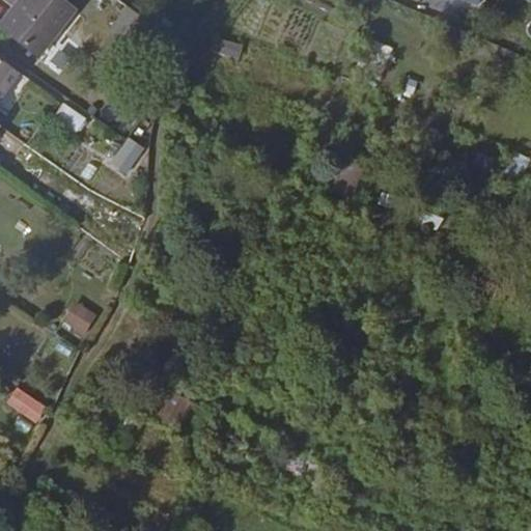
[(61,0),(18,0),(12,7),(16,9),(2,27),(38,55),(75,9),(61,0)]
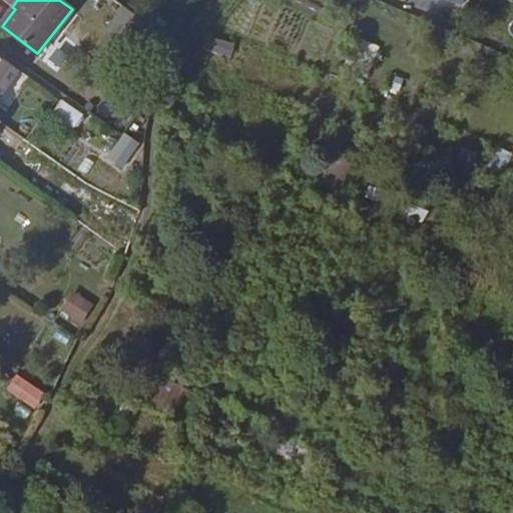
[(114,0),(93,0),(85,11),(106,27),(92,45),(119,65),(133,46),(155,62),(170,41),(114,0)]
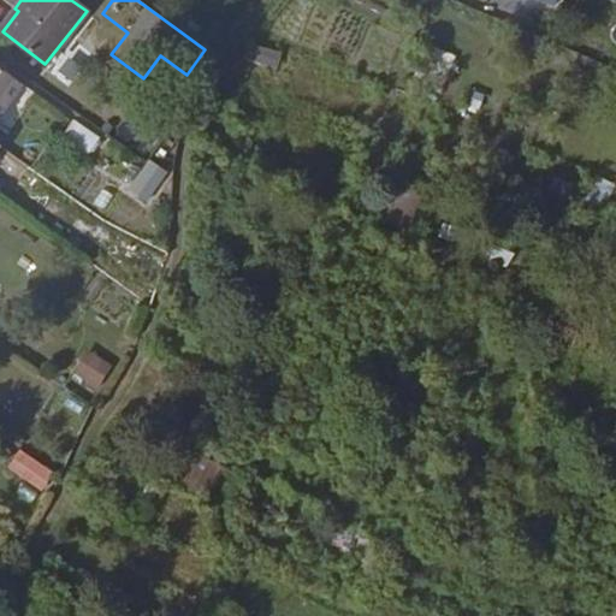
[(249,42),(244,59),(278,70),(278,69),(282,53),(249,42)]
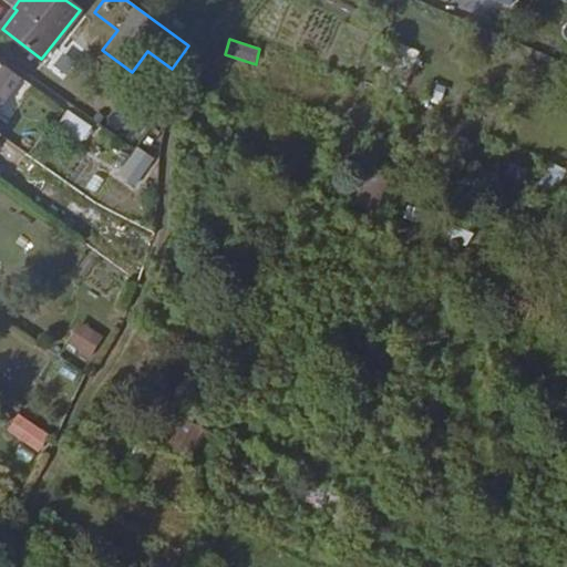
[(0,61),(0,72),(17,84),(22,78),(0,61)]
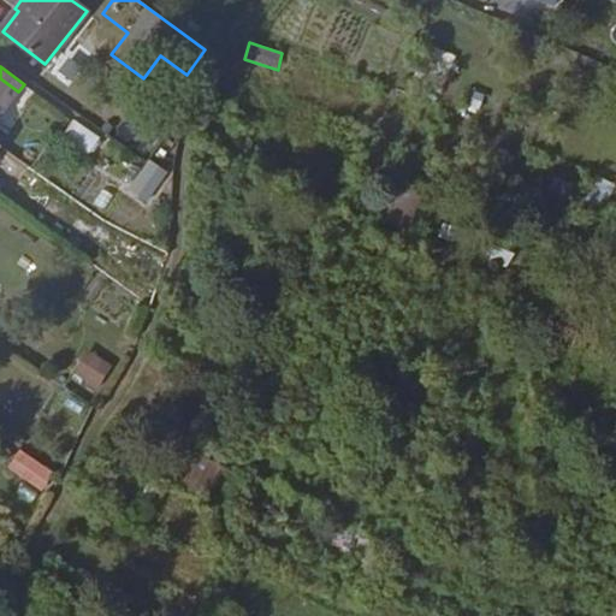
[(0,117),(18,92),(0,78),(0,117)]
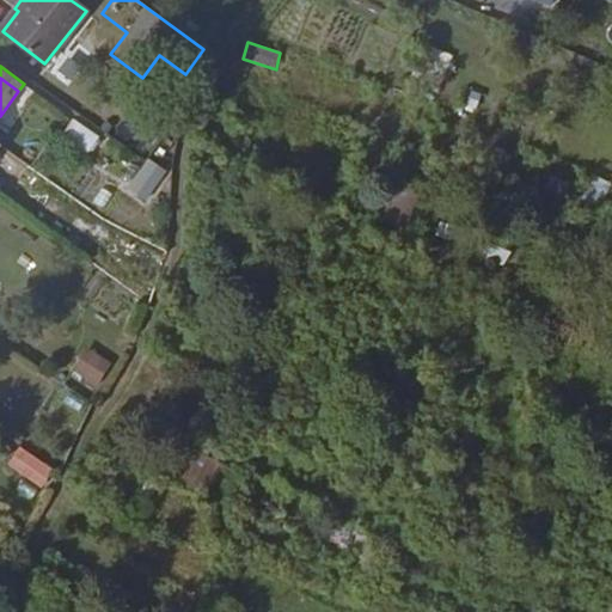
[(61,115),(59,120),(72,129),(75,124),(61,115)]
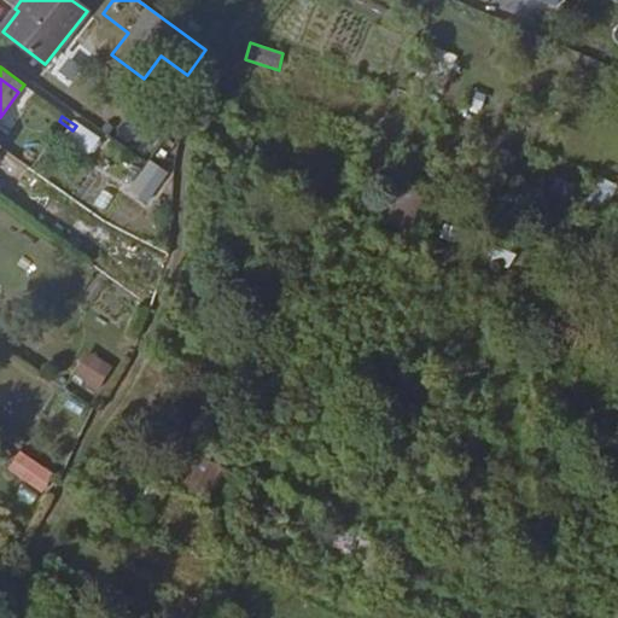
[(73,130),(59,121),(52,130),(65,140),(73,130)]
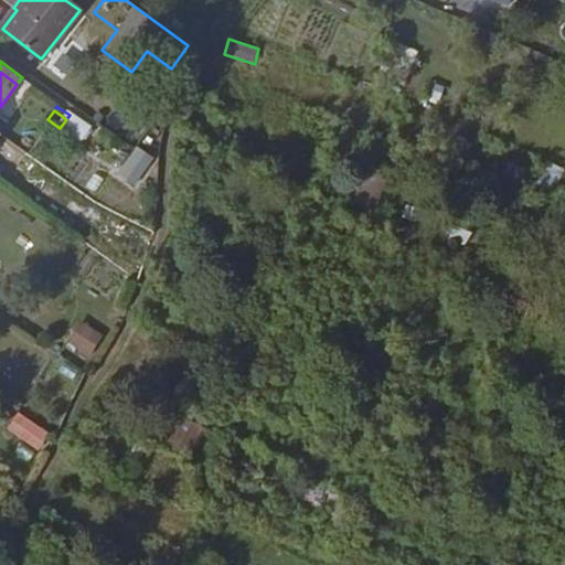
[(73,114),(67,120),(86,135),(92,127),(73,114)]
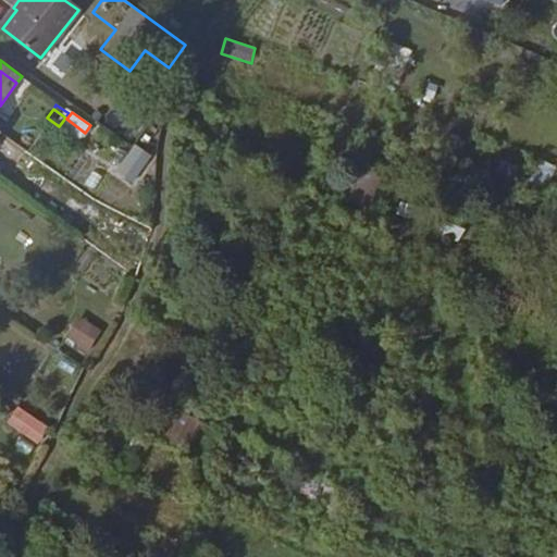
[(85,133),(66,119),(60,130),(78,141),(85,133)]
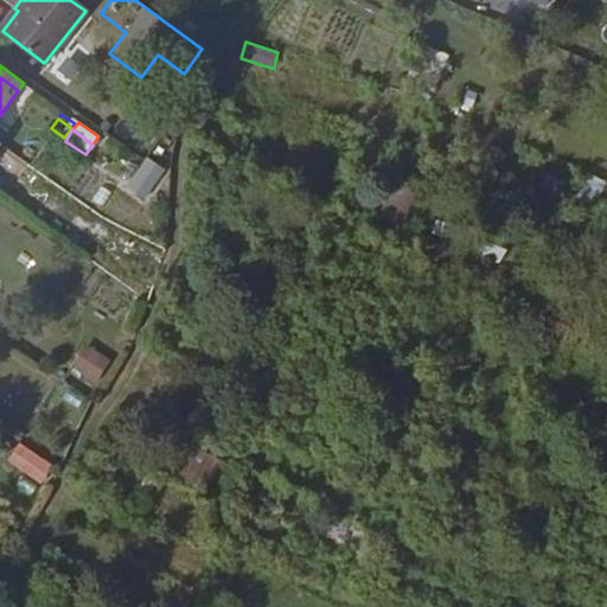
[(138,172),(116,199),(133,211),(153,184),(138,172)]
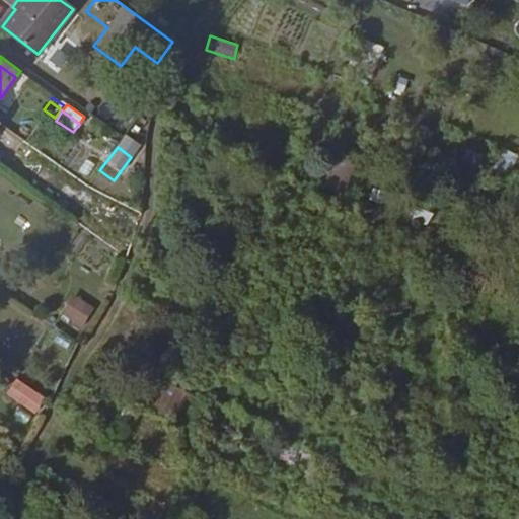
[(90,149),(74,172),(84,179),(100,156),(90,149)]
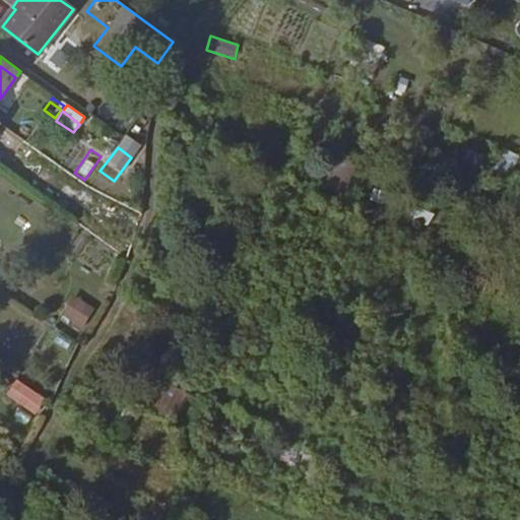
[(518,155),(503,149),(494,170),(509,177),(518,155)]
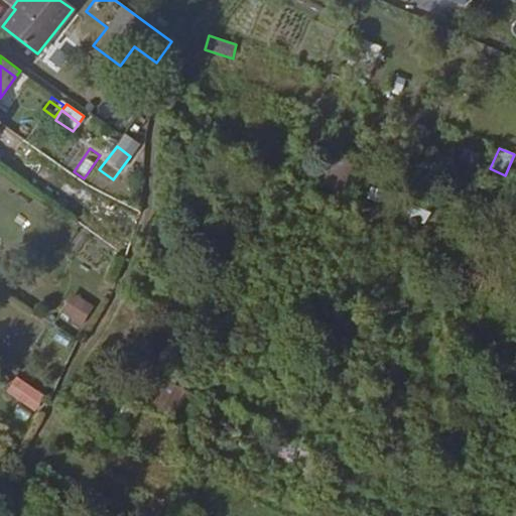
[(315,184),(329,185),(331,156),(317,155),(315,184)]
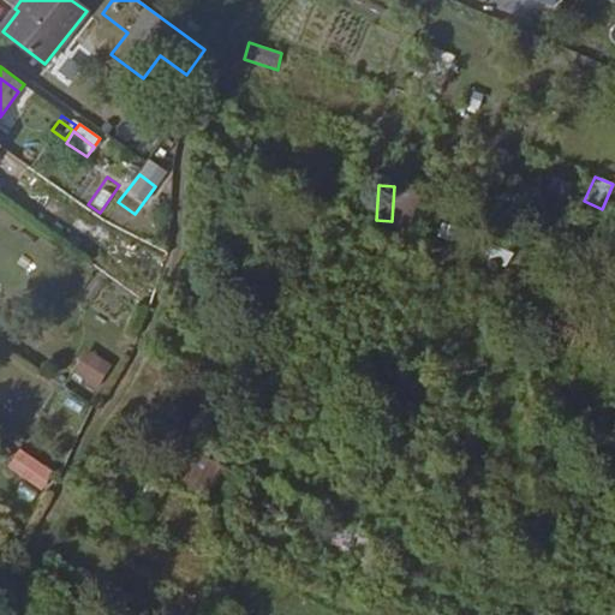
[(394,186),(392,221),(408,228),(421,197),(394,186)]
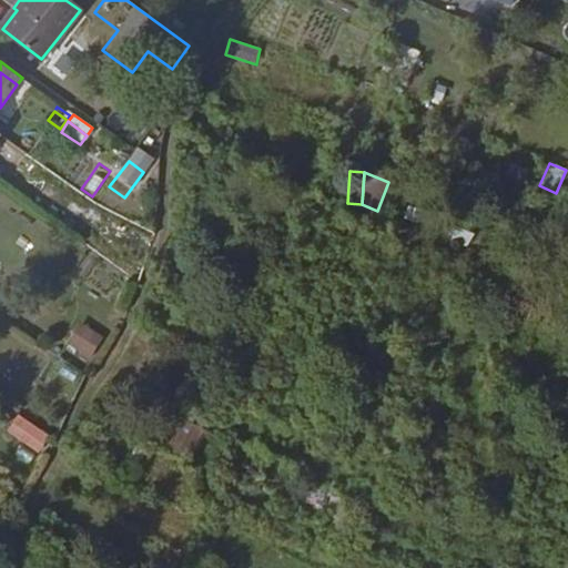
[(66,344),(90,359),(104,335),(80,321),(66,344)]
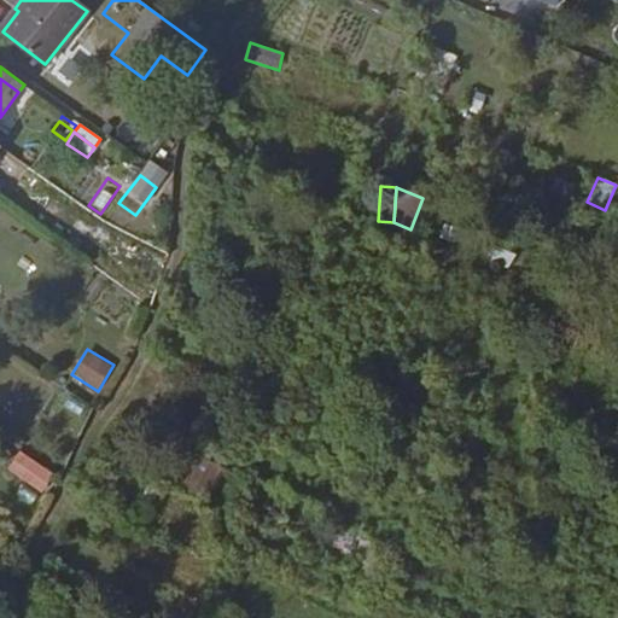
[(180,450),(170,471),(178,473),(172,488),(225,512),(240,477),(180,450)]
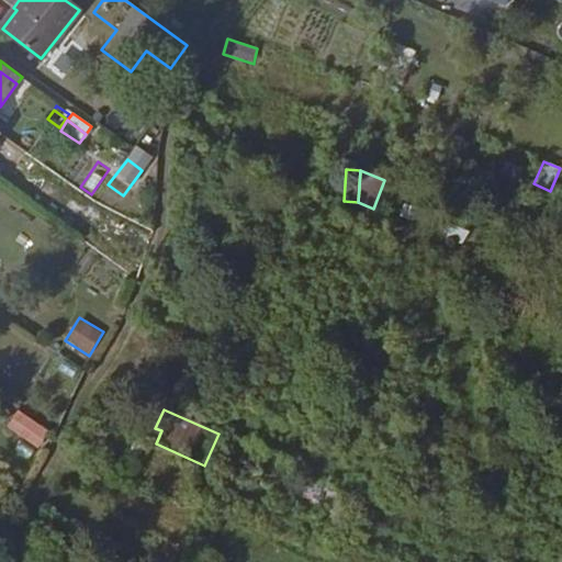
[(19,412),(9,426),(37,446),(47,431),(19,412)]
